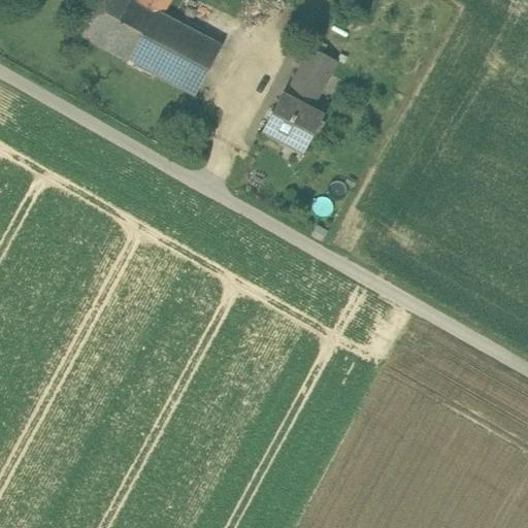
[(138,0),(100,0),(80,36),(127,60),(155,9),(138,0)]
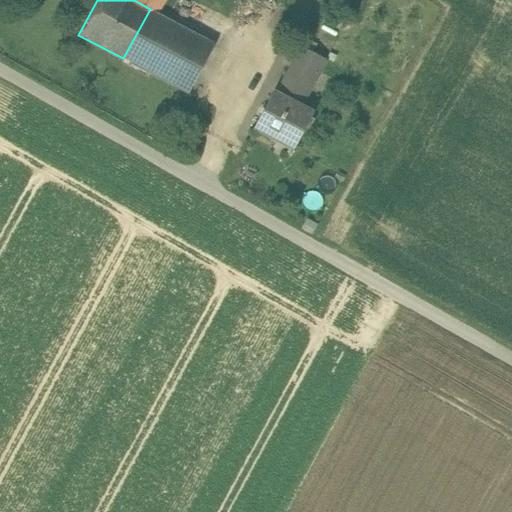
[(134,0),(150,9),(158,13),(165,0),(134,0)]
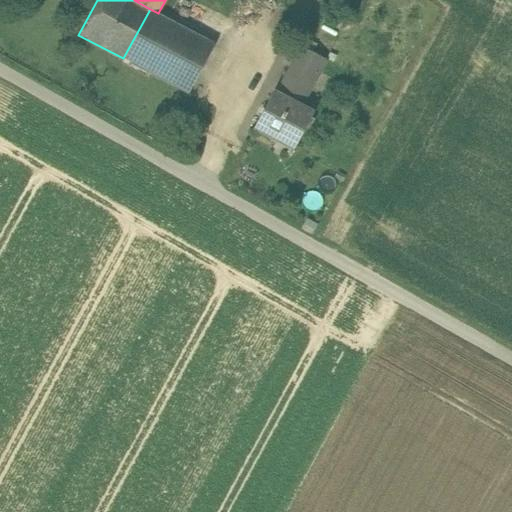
[(158,13),(150,9),(123,58),(189,93),(215,44),(158,13)]
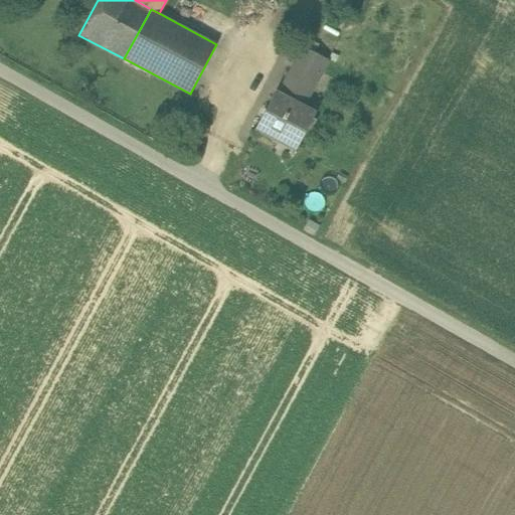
[(304,46),(283,86),(308,99),(328,59),(304,46)]
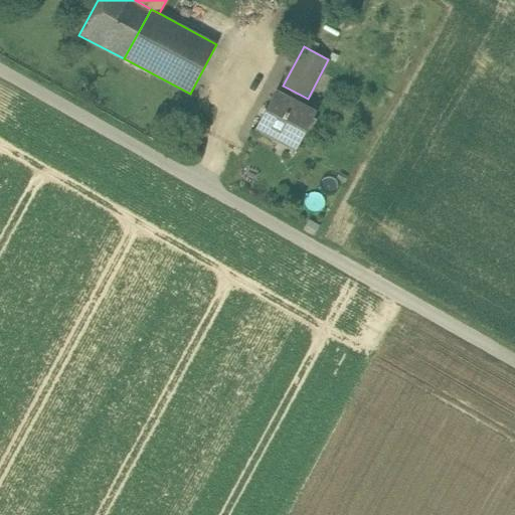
[(308,99),(283,86),(278,95),(303,108),(308,99)]
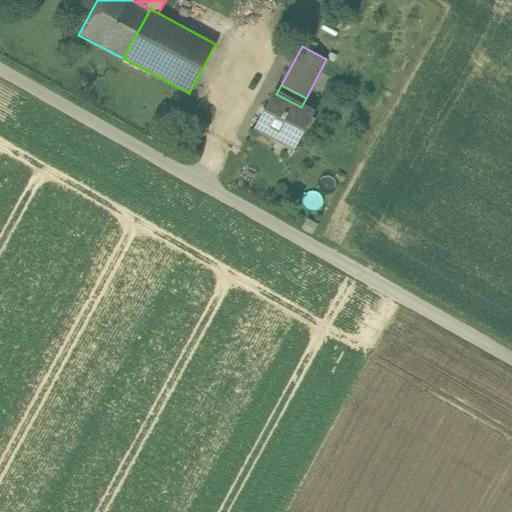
[(276,94),(273,92),(254,128),(294,148),(312,113),(301,107),(276,94)]
